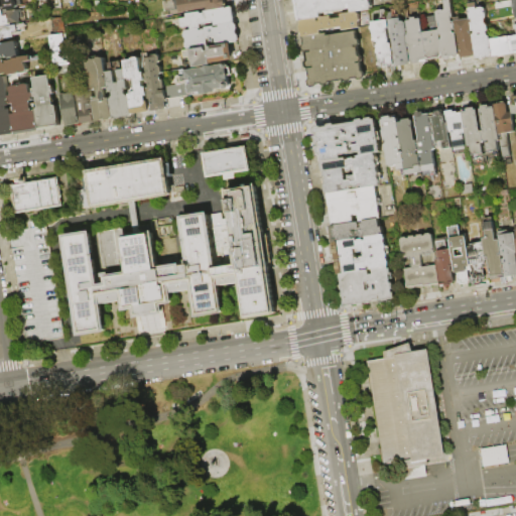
[(21,0),(23,5),(18,6),(19,8),(8,10),(7,8),(4,9),(4,10),(3,10),(0,10),(0,0),(21,0)]
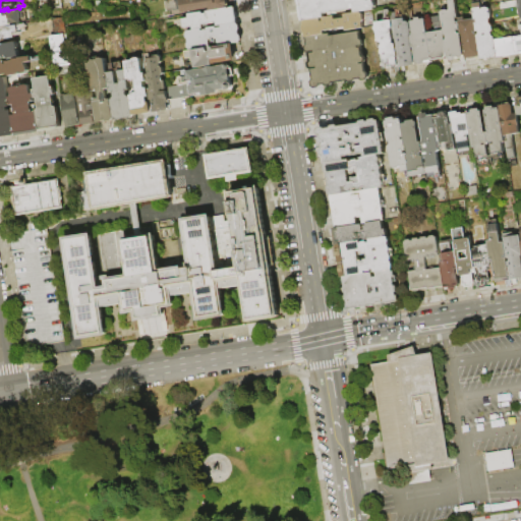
[(209,9),(209,7),(176,13),(174,0),(224,0),(225,7),(209,9)]
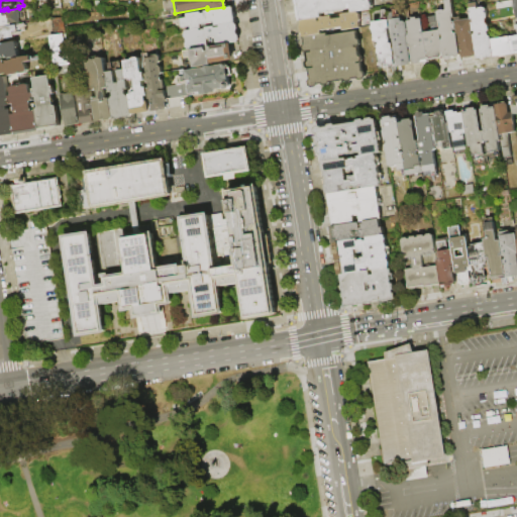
[(299,20),(298,20),(294,0),(371,0),(372,8),(357,10),(350,12),(349,8),(319,13),(320,16),(299,20)]
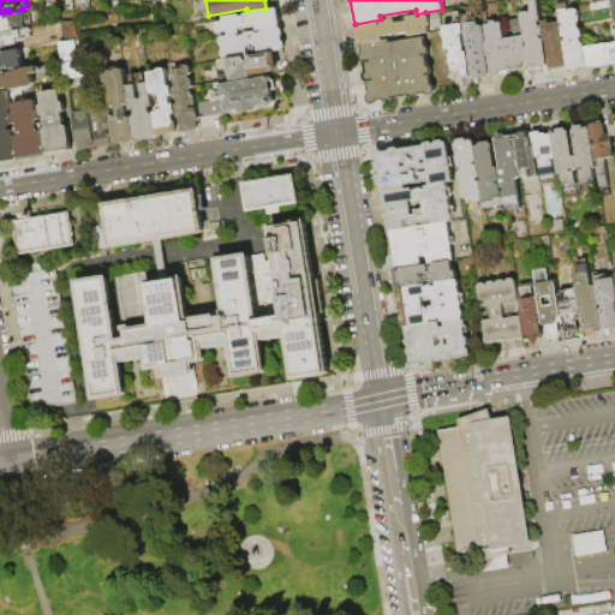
[(539,73),(538,65),(526,67),(520,35),(523,31),(523,27),(519,25),(518,15),(520,11),(525,11),(527,12),(529,10),(526,0),(535,0),(538,21),(536,21),(537,25),(538,25),(541,35),(537,35),(538,39),(541,39),(545,72),(539,73)]
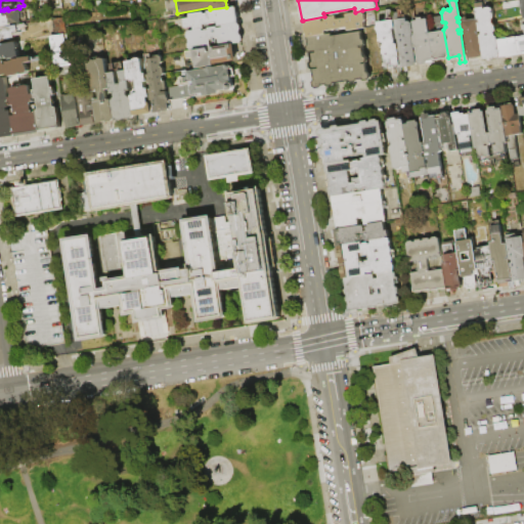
[(473,3),(481,1),(482,8),(484,7),(488,6),(490,8),(492,16),(490,18),(491,24),(493,25),(494,31),(492,32),(493,35),(495,37),(495,39),(498,55),(497,56),(495,57),(491,58),(489,57),(488,56),(487,58),(486,59),(483,59),(481,56),(475,18),(473,3)]
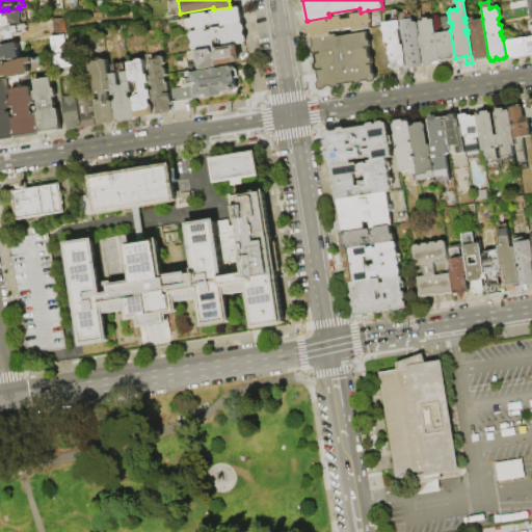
[(195,29),(195,27),(186,28),(185,23),(183,23),(183,19),(191,18),(191,12),(213,9),(230,7),(239,5),(241,22),(220,25),(219,22),(206,24),(206,27),(195,29)]
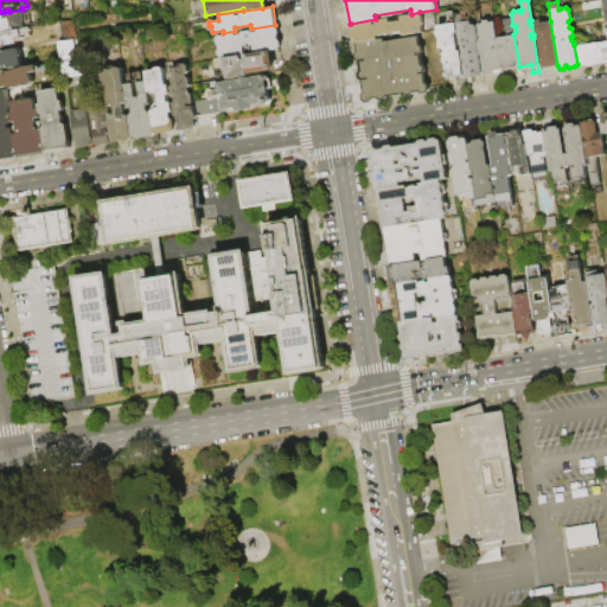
[(0,12),(4,12),(5,19),(11,19),(11,14),(27,12),(29,21),(25,23),(26,29),(0,32),(0,12)]
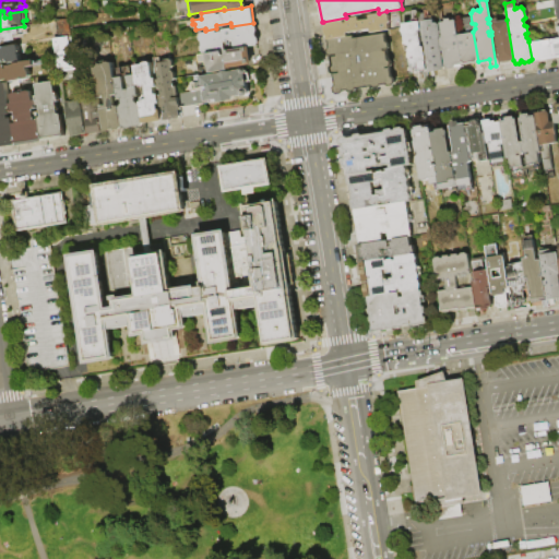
[(323,22),(346,18),(357,16),(357,20),(368,19),(367,14),(379,13),(387,11),(389,23),(387,23),(388,30),(369,33),(368,28),(345,33),(346,36),(326,39),(323,22)]
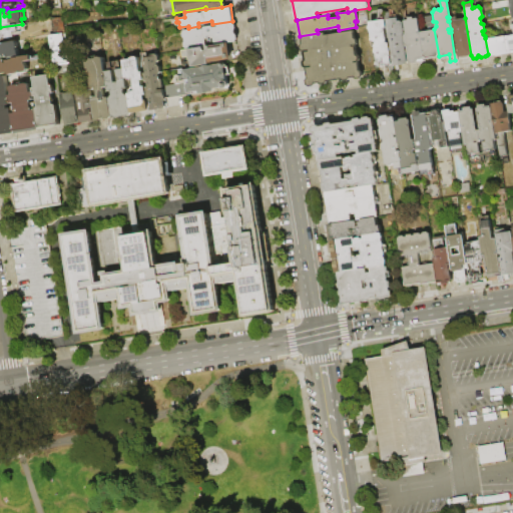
[(408,64),(397,65),(398,70),(393,71),(393,70),(391,55),(386,27),(385,19),(397,17),(397,20),(401,20),(403,34),(408,61),(408,64)]
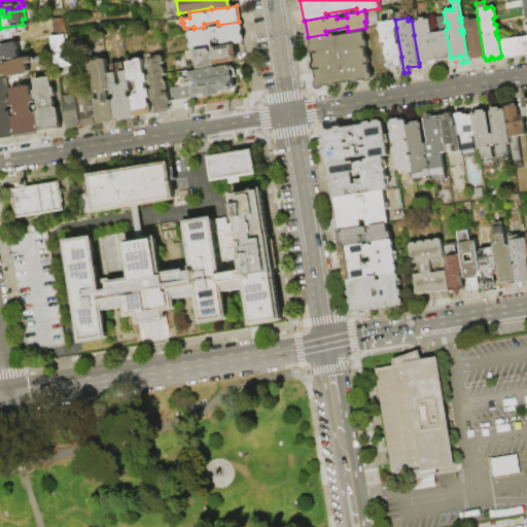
[(435,67),(430,68),(429,64),(421,65),(421,63),(419,63),(414,35),(416,35),(413,21),(418,21),(418,19),(423,18),(423,20),(428,19),(430,32),(435,62),(435,67)]
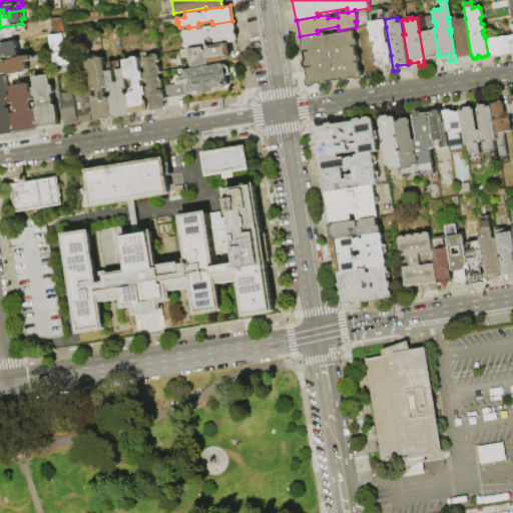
[(471,55),(457,57),(451,20),(465,18),(471,55)]
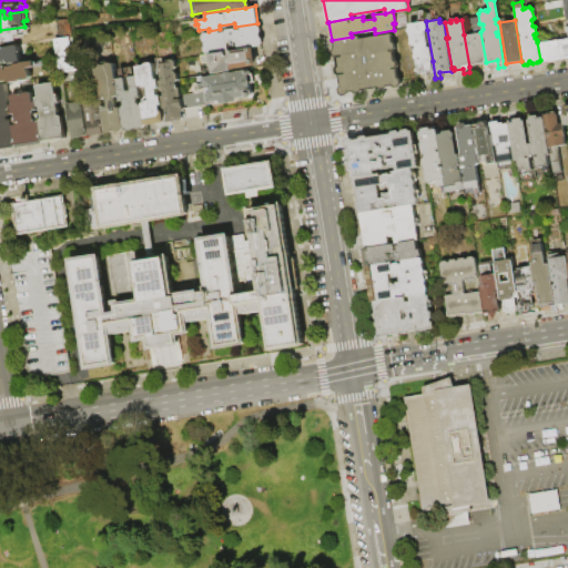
[(427,30),(425,31),(427,48),(425,48),(427,61),(433,61),(435,78),(428,79),(427,72),(423,72),(423,75),(415,77),(414,70),(417,69),(413,44),(411,44),(407,24),(426,21),(427,30)]
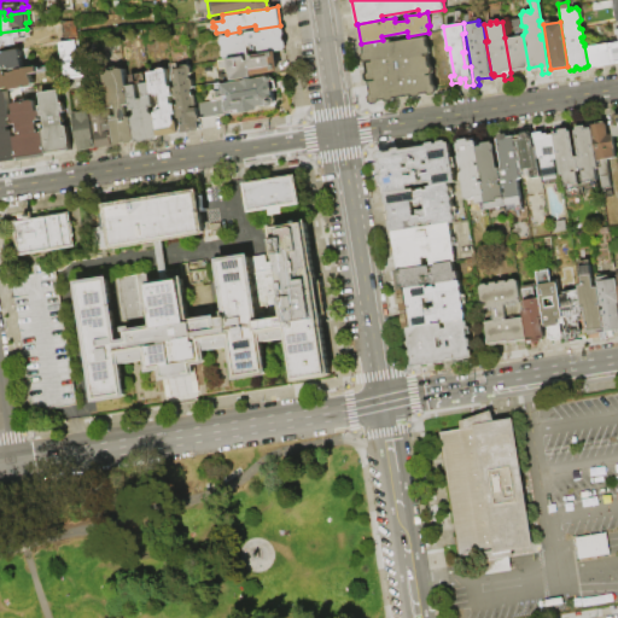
[(223,59),(222,57),(221,57),(220,50),(222,50),(221,45),(219,46),(217,38),(220,38),(220,35),(227,34),(239,31),(256,29),(280,25),(280,28),(283,27),(284,35),(281,35),(283,40),(285,40),(286,48),(275,51),(257,53),(257,50),(248,51),(249,54),(244,56),(223,59)]
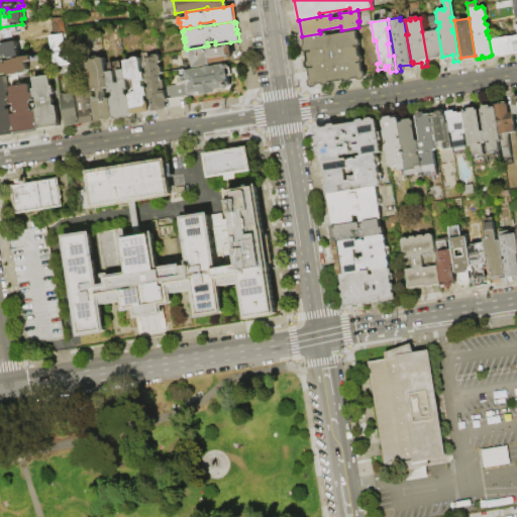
[(26,24),(27,30),(15,31),(16,37),(4,39),(5,41),(0,41),(0,27),(22,24),(26,24)]
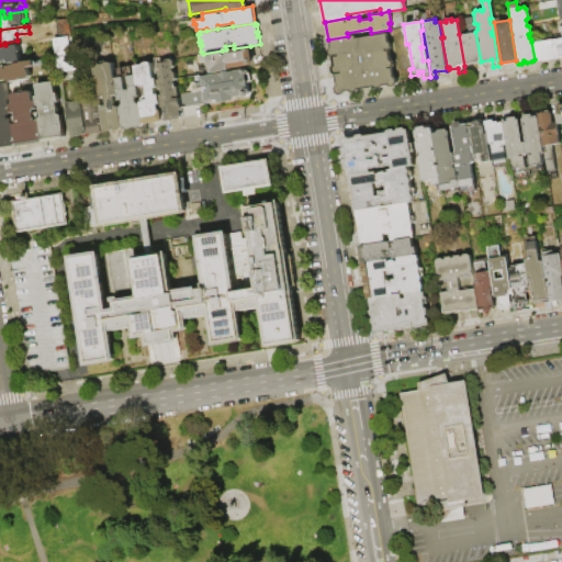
[(386,33),(388,41),(390,41),(392,49),(389,49),(391,59),(393,59),(394,67),(392,68),(393,76),(395,76),(397,86),(388,87),(388,85),(381,86),(381,88),(373,90),(372,87),(357,89),(357,92),(348,93),(348,91),(343,92),(343,93),(335,96),(334,87),(336,87),(334,75),(332,75),(330,66),(333,65),(330,56),(329,56),(327,48),(329,48),(328,40),(348,36),(353,35),(355,37),(386,32),(386,33)]
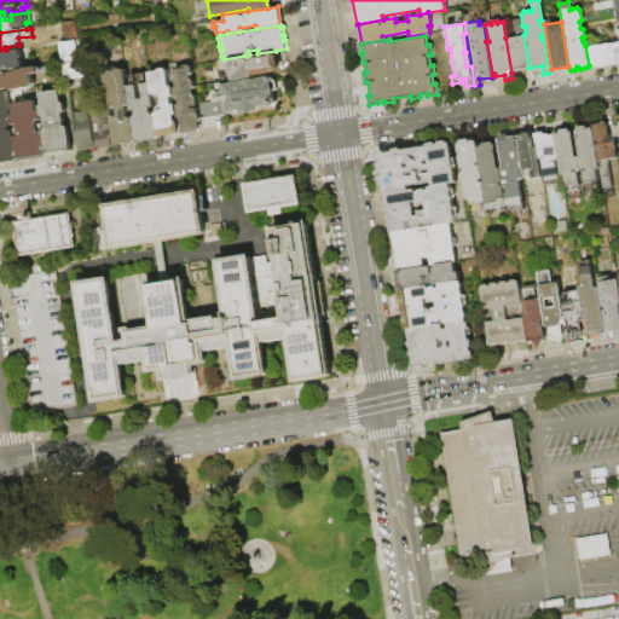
[(524,35),(530,68),(531,77),(525,79),(524,71),(512,73),(505,38),(524,35)]
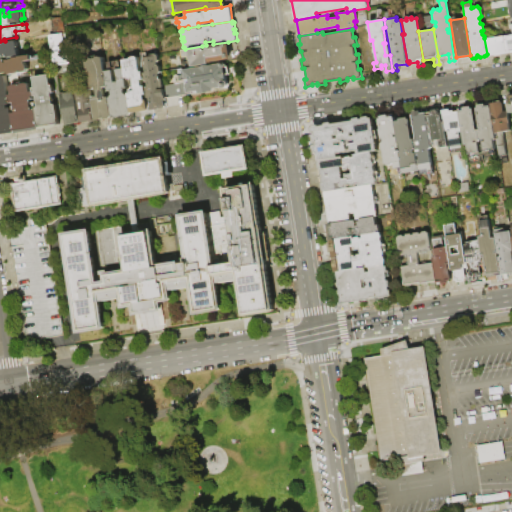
[(48,35),(51,66),(67,64),(65,33),(48,35)]
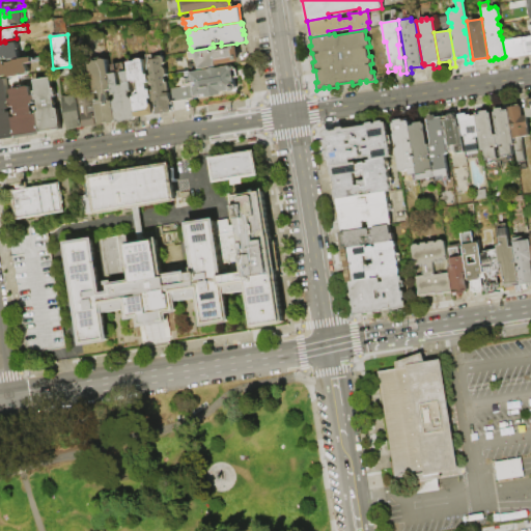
[(502,39),(525,36),(530,35),(530,53),(527,54),(505,57),(505,56),(502,39)]
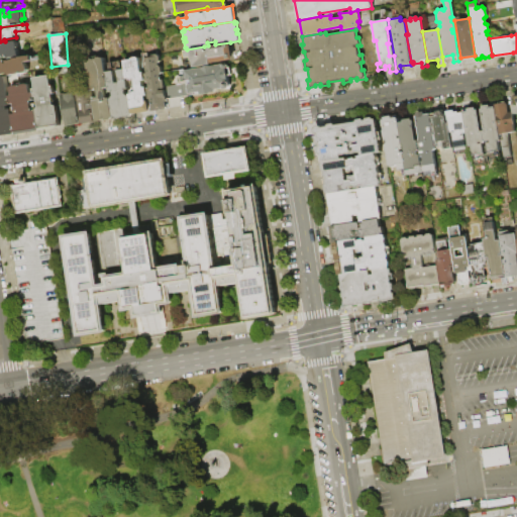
[(0,43),(18,41),(20,48),(18,48),(19,52),(20,52),(21,59),(10,60),(9,58),(5,59),(6,61),(0,62),(0,43)]
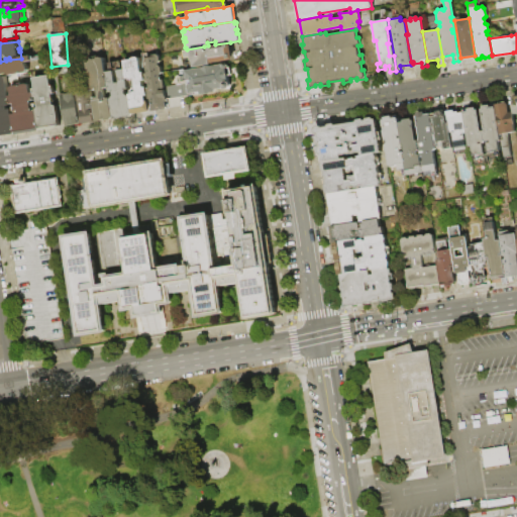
[(192,59),(189,60),(189,57),(184,58),(183,49),(187,49),(204,46),(205,49),(208,49),(208,45),(215,44),(230,42),(233,59),(211,63),(211,64),(193,67),(192,59)]
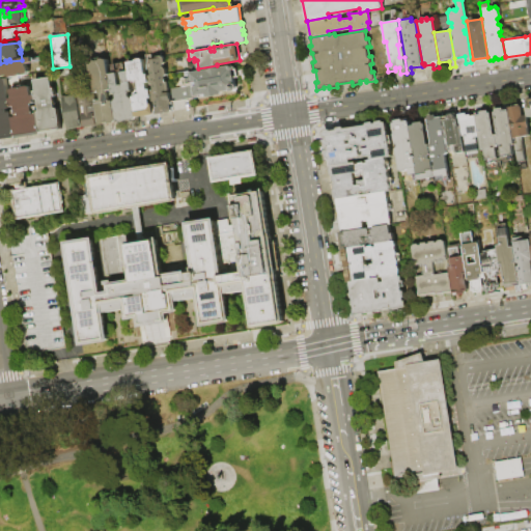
[(147,60),(150,59),(150,57),(162,55),(164,64),(161,64),(162,67),(164,67),(165,76),(163,76),(164,82),(166,81),(168,89),(169,102),(170,104),(168,105),(169,112),(156,114),(147,60)]
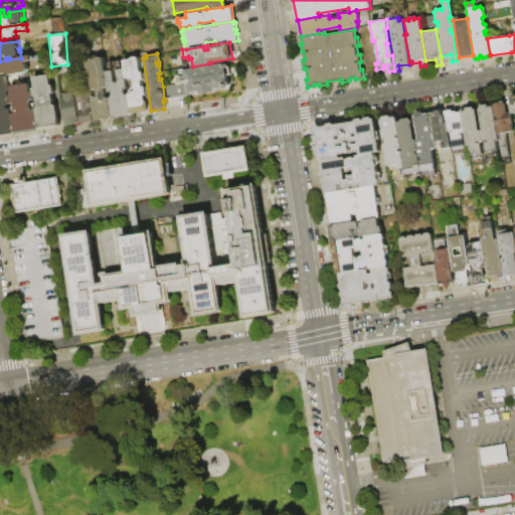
[(127,93),(130,93),(130,91),(134,90),(132,77),(128,78),(127,76),(125,76),(123,67),(122,59),(129,58),(129,55),(137,54),(140,70),(142,70),(144,79),(140,79),(141,86),(145,86),(146,94),(144,95),(144,100),(147,100),(148,110),(131,113),(128,95),(127,93)]
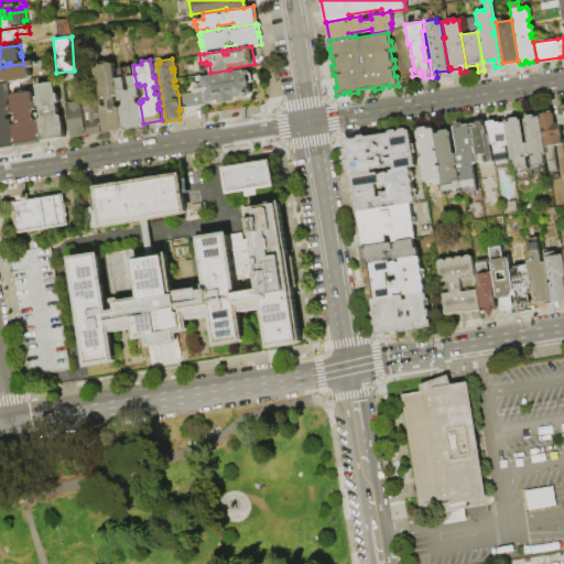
[(102,132),(98,106),(105,106),(104,96),(97,97),(91,63),(99,62),(99,64),(105,63),(104,62),(109,61),(109,62),(112,62),(115,77),(117,94),(111,95),(114,106),(119,105),(119,106),(122,129),(102,132)]
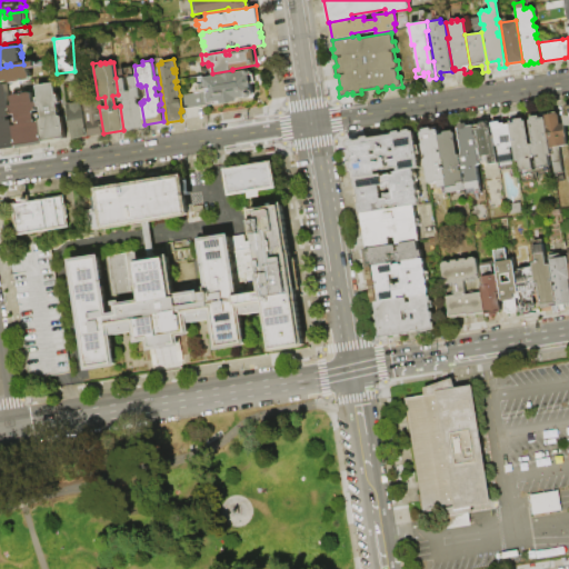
[(0,68),(7,67),(11,66),(23,65),(36,62),(37,68),(32,69),(30,69),(30,72),(33,72),(35,81),(8,85),(0,86),(0,68)]
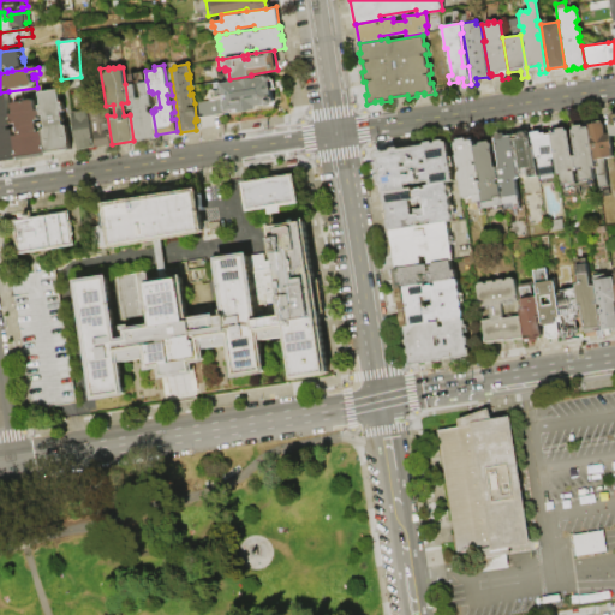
[(195,103),(209,101),(208,91),(216,90),(216,83),(268,76),(272,103),(254,107),(254,111),(237,113),(237,109),(227,111),(227,113),(196,118),(195,103)]
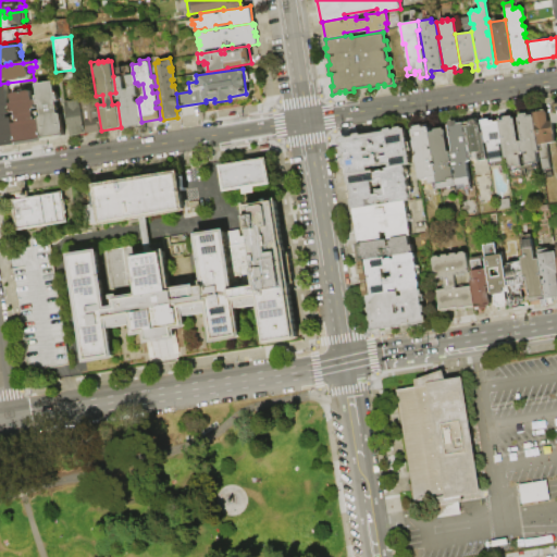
[(113,76),(121,75),(123,87),(126,87),(124,74),(133,73),(135,83),(136,95),(134,95),(135,103),(138,102),(141,122),(141,124),(121,127),(118,104),(121,104),(120,98),(116,98),(115,93),(113,76)]
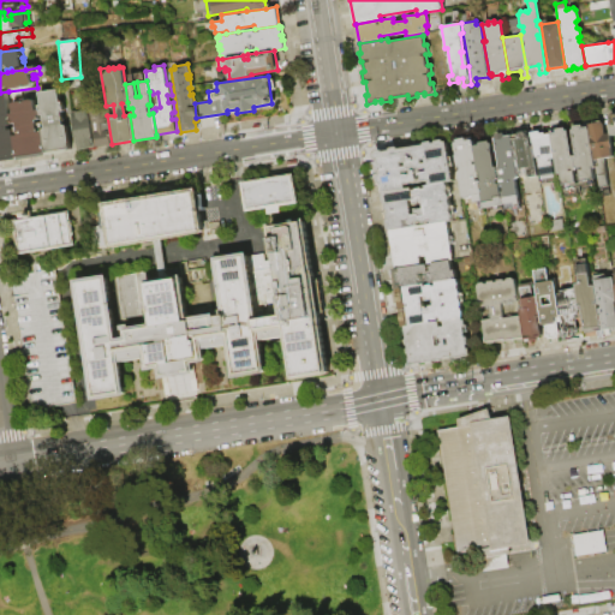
[(7,89),(9,101),(34,99),(33,88),(7,89)]
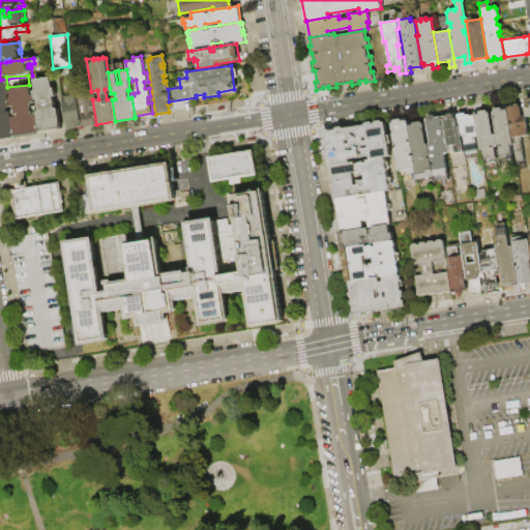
[(33,79),(50,77),(52,88),(54,87),(55,95),(53,95),(55,108),(57,108),(60,130),(39,134),(36,113),(36,111),(38,110),(36,98),(34,98),(33,94),(33,90),(34,90),(33,79)]
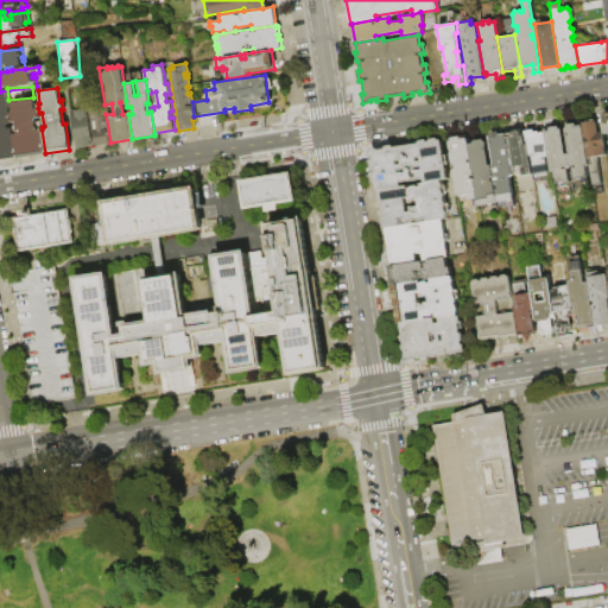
[(0,93),(6,93),(10,112),(10,115),(7,115),(10,127),(12,127),(13,133),(17,157),(0,159),(0,93)]
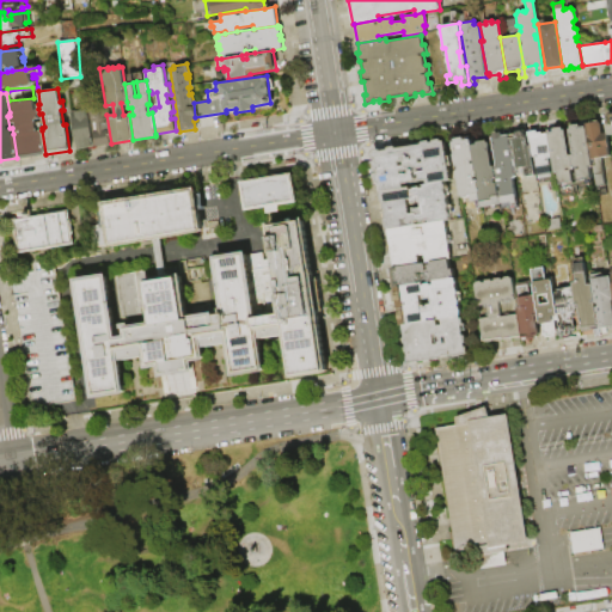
[(10,112),(13,112),(11,101),(20,99),(20,102),(25,102),(24,99),(34,97),(36,109),(38,109),(40,114),(40,118),(36,120),(37,130),(42,130),(46,154),(17,159),(17,158),(13,134),(18,134),(16,122),(11,122),(10,116),(10,112)]
